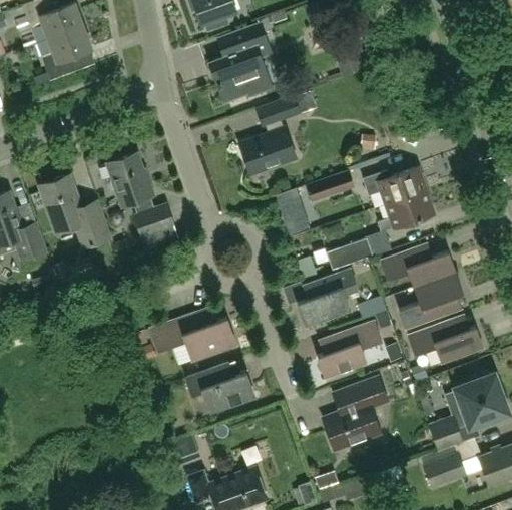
[(47,0),(39,0),(34,2),(23,6),(31,29),(37,44),(82,27),(74,4),(52,12),(47,0)]
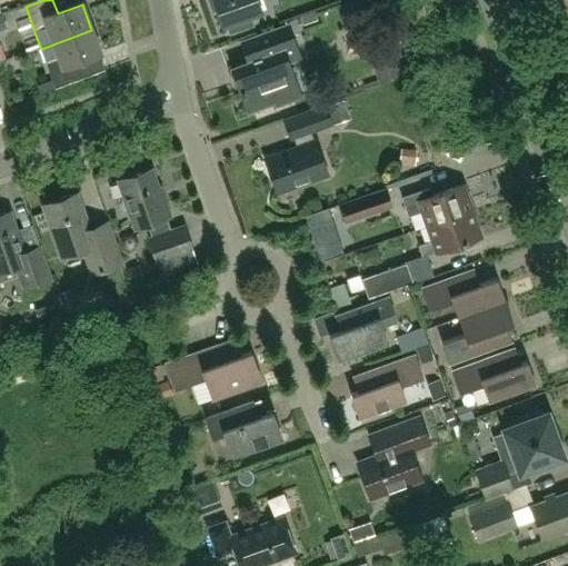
[(209,0),(215,13),(219,11),(225,27),(228,26),(231,35),(255,27),(251,18),(262,13),(257,0),(209,0)]
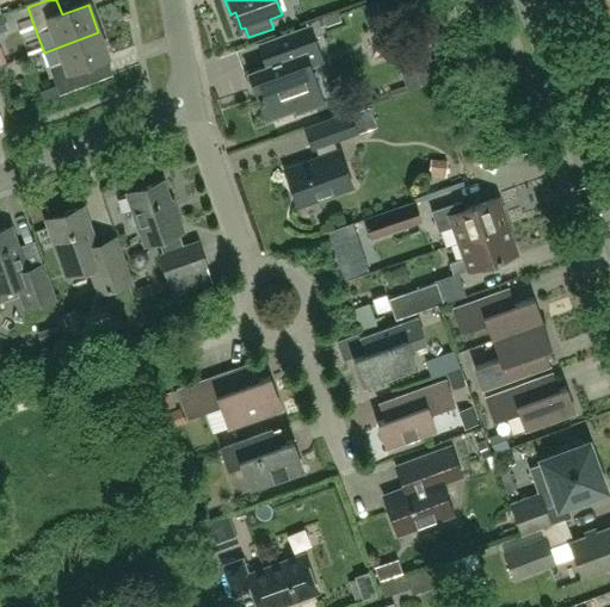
[(404,0),(387,0),(362,10),(373,36),(412,20),(404,0)]
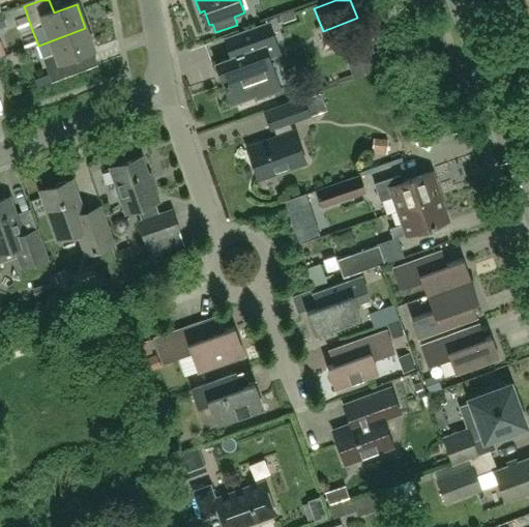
[(283,24),(284,25),(296,22),(294,13),(281,18),(283,24)]
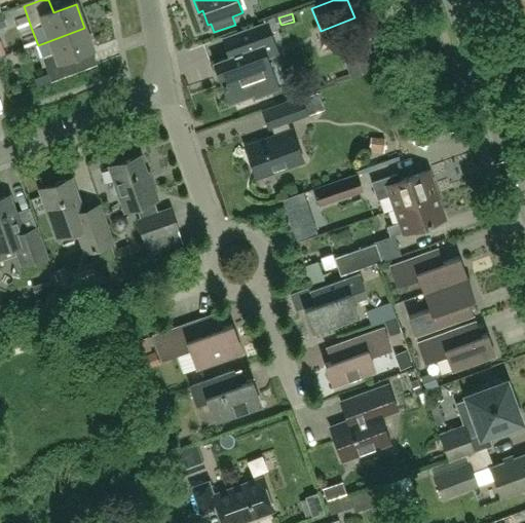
[(263,24),(264,27),(232,38),(238,57),(218,64),(226,84),(223,85),(231,107),(253,99),(255,104),(279,95),(263,48),(274,44),(271,36),(276,34),(273,26),(276,25),(274,20),(263,24)]
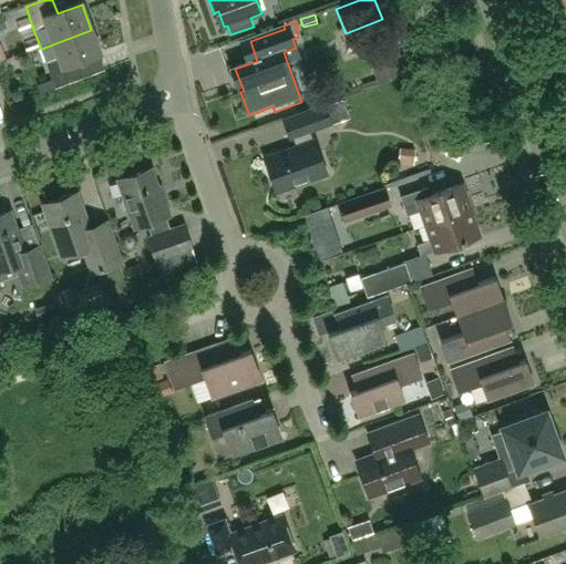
[(47,64),(53,83),(38,90),(42,98),(58,92),(57,90),(82,80),(76,64),(101,55),(91,30),(41,49),(47,64)]
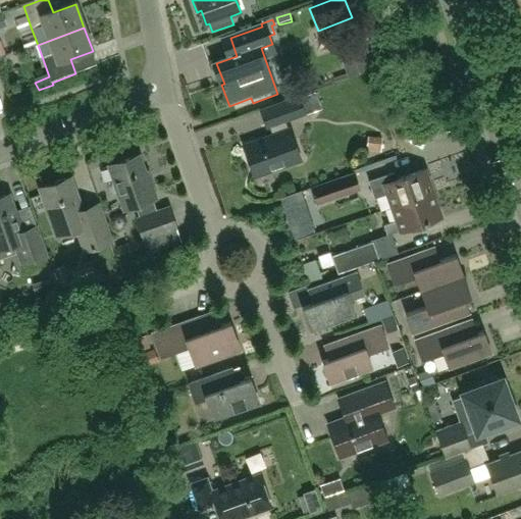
[(341,58),(349,80),(371,71),(363,50),(341,58)]
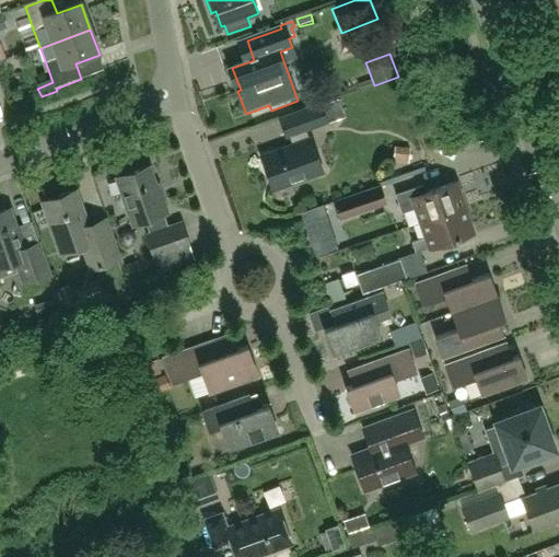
[(335,102),(322,106),(280,120),(287,139),(290,138),(292,147),(261,158),(274,193),(324,174),(311,139),(310,140),(306,132),(328,125),(328,126),(341,122),(335,102)]
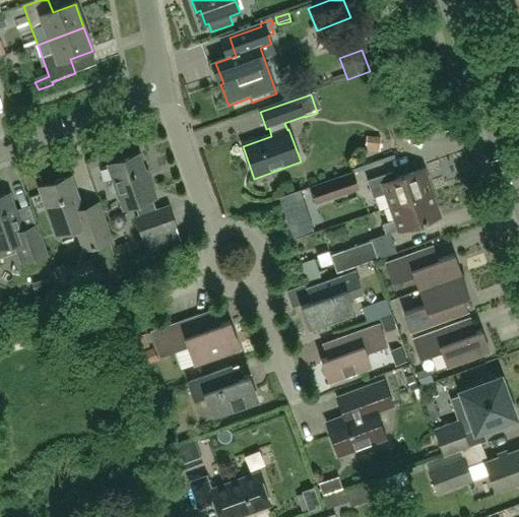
[(382,141),(368,138),(366,153),(381,155),(382,141)]
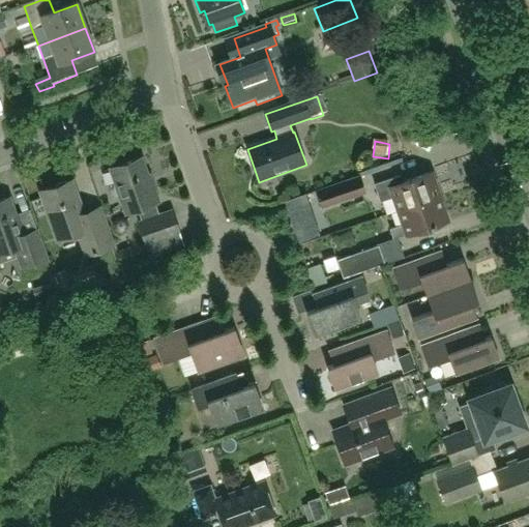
[(184,250),(179,234),(171,212),(159,216),(155,204),(159,203),(153,184),(150,185),(142,159),(110,171),(126,216),(138,212),(141,223),(138,224),(151,261),(184,250)]
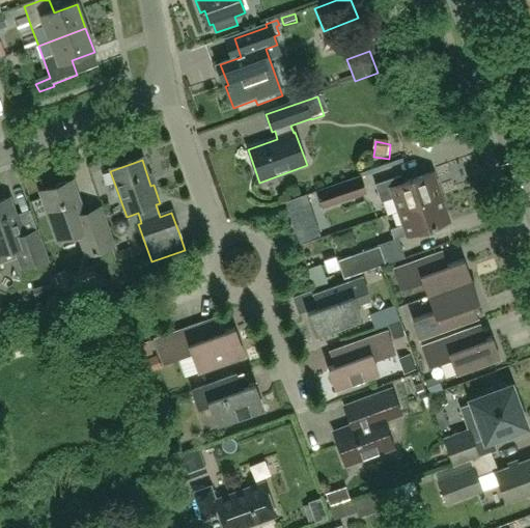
[(433,173),(405,184),(402,178),(377,187),(379,194),(382,204),(395,200),(399,213),(442,198),(433,173)]
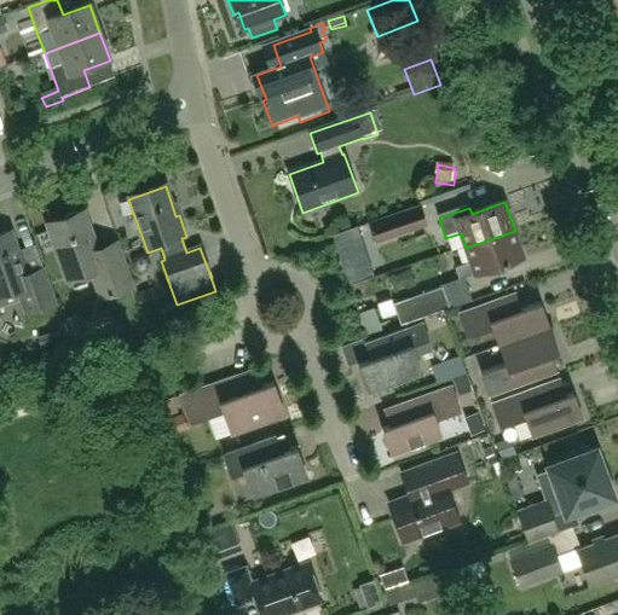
[(421,208),(370,226),(376,245),(427,227),(421,208)]
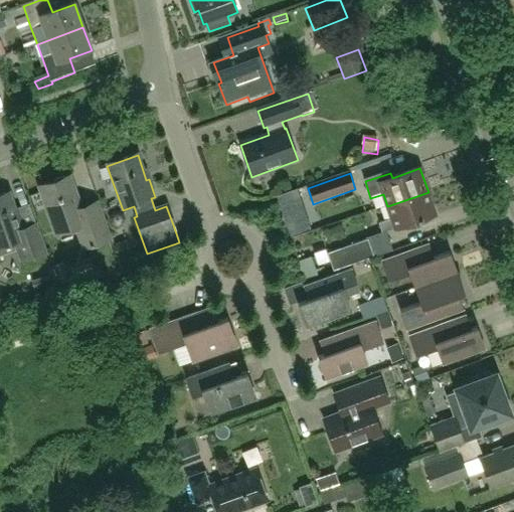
[(38,188),(55,235),(75,228),(82,250),(110,241),(99,209),(84,214),(71,177),(38,188)]
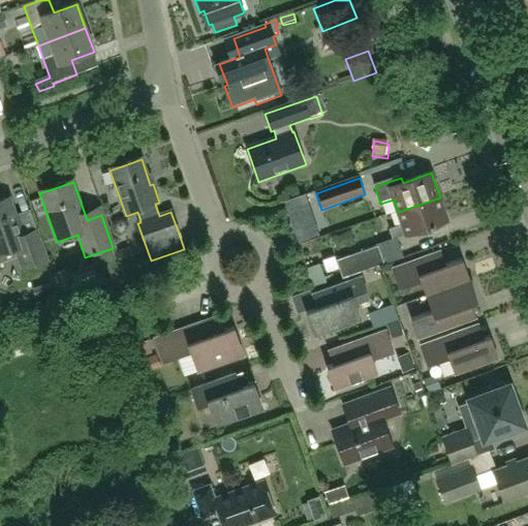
[(440,197),(398,212),(403,226),(390,230),(393,241),(405,237),(405,238),(448,222),(440,197)]
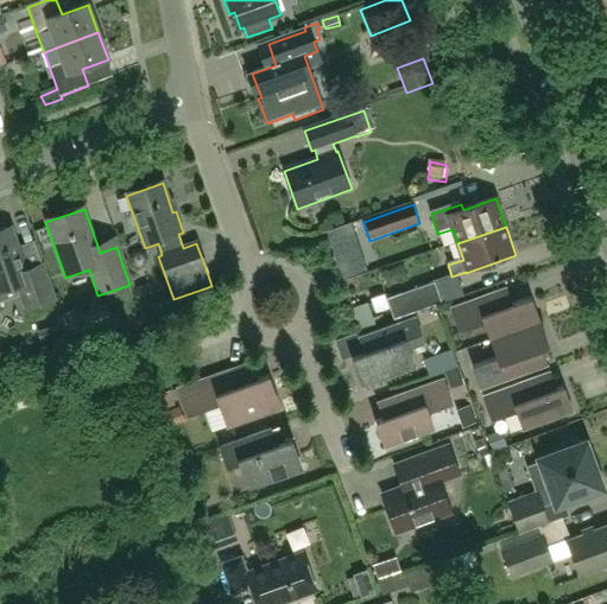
[(0,231),(0,292),(17,286),(25,310),(55,299),(43,265),(26,271),(12,228),(0,231)]
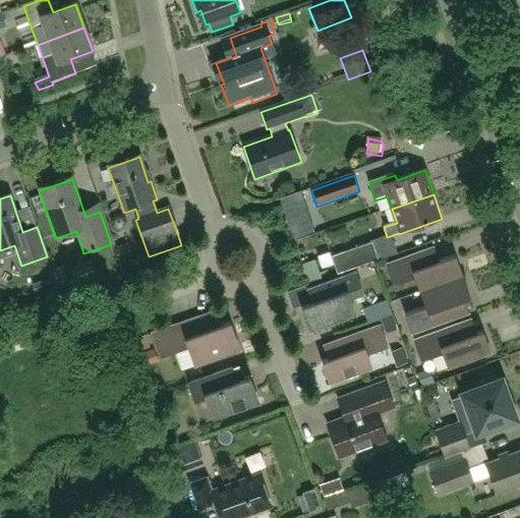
[(295,218),(296,230),(339,225),(337,213),(295,218)]
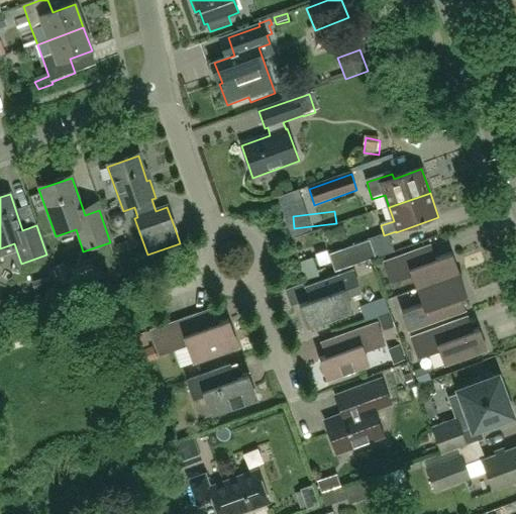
[(329,257),(335,274),(376,261),(370,242),(329,257)]
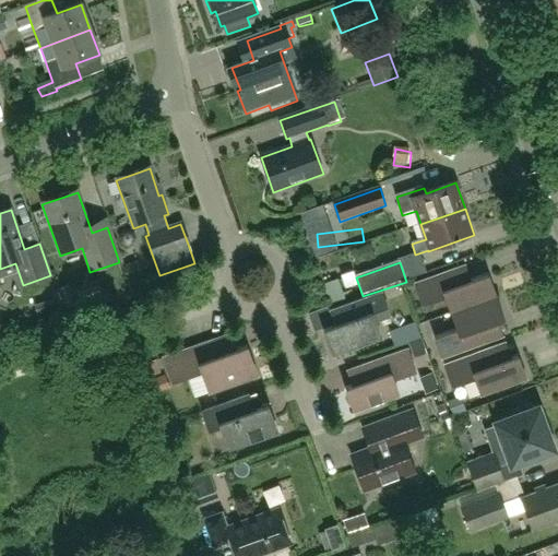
[(141,268),(128,272),(130,281),(144,275),(141,268)]
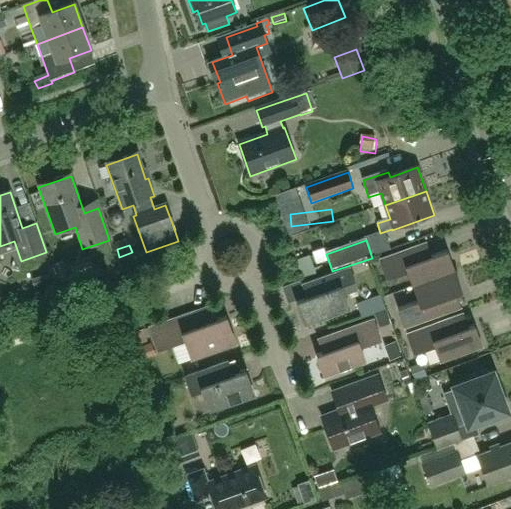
[(414,288),(455,274),(447,252),(428,260),(423,246),(381,262),(388,281),(408,274),(414,288)]
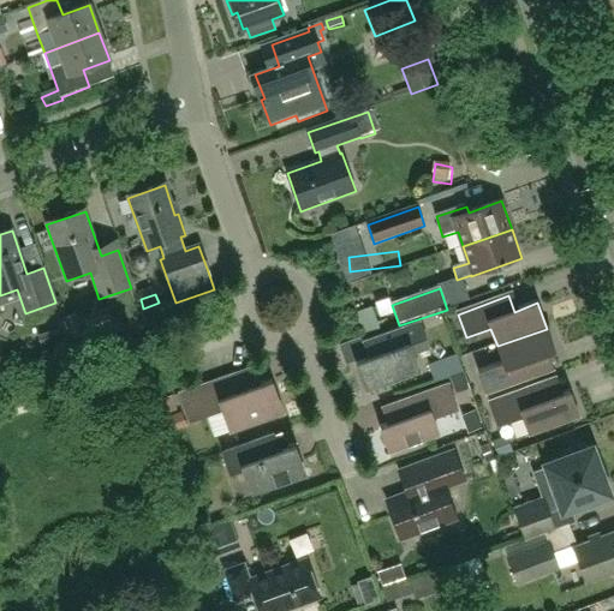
[(381,331),(373,310),(356,315),(364,337),(381,331)]
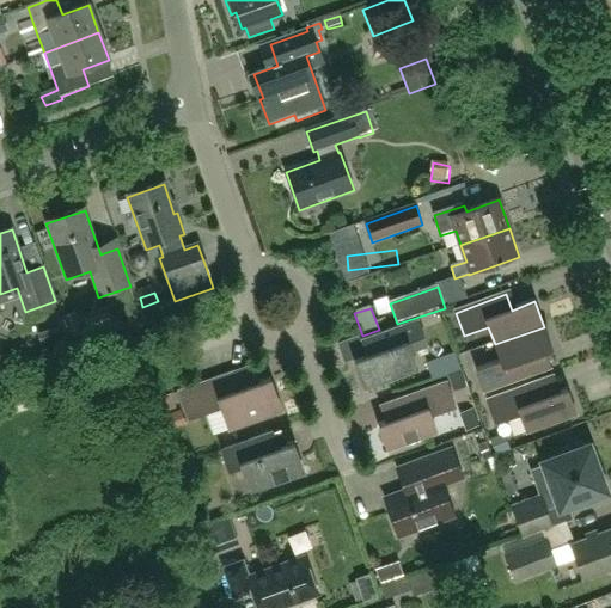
[(81,330),(75,315),(66,319),(71,333),(81,330)]
